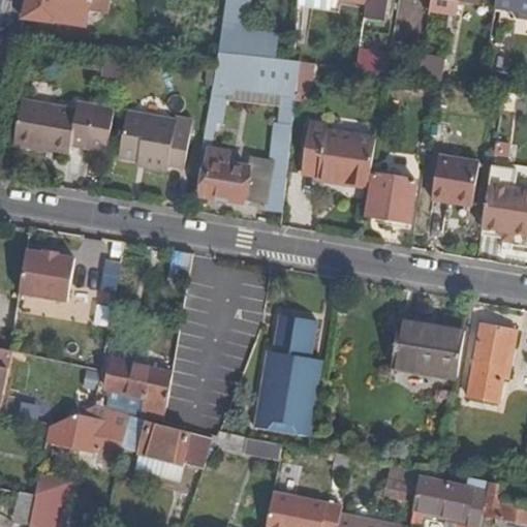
[(26,0),(22,18),(85,27),(88,0),(26,0)]
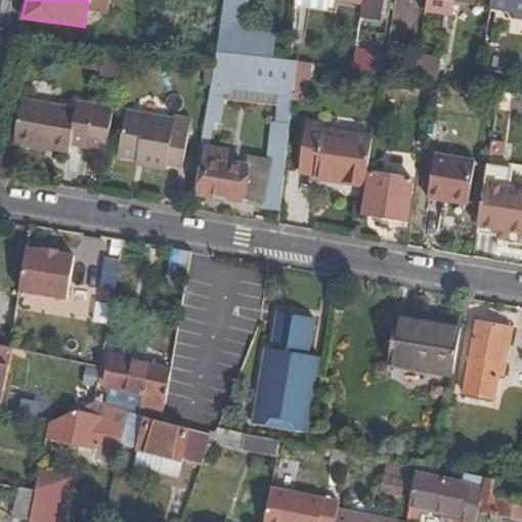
[(222,0),(216,50),(271,56),(274,35),(261,33),(261,28),(243,26),(246,0),(222,0)]
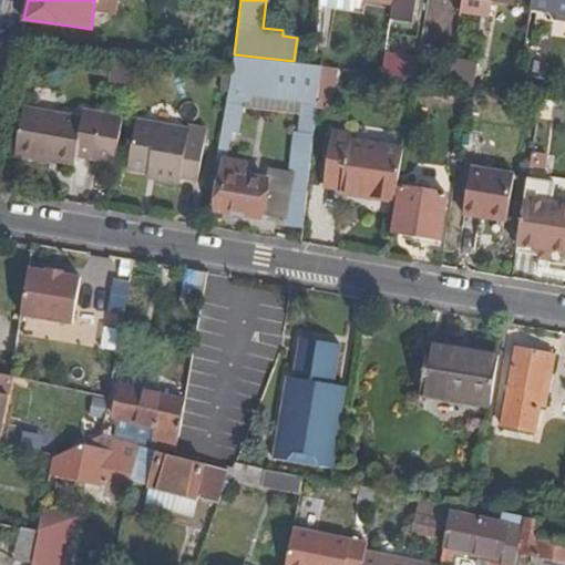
[(391,0),(390,6),(389,17),(409,19),(412,0),(391,0)]
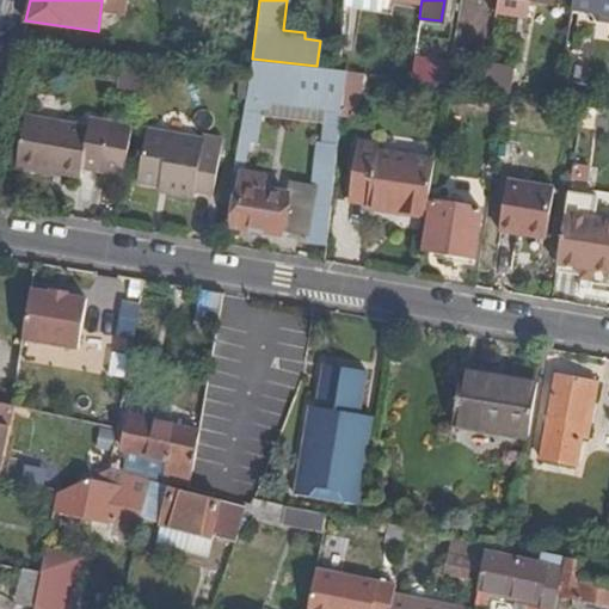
[(571,0),(570,8),(591,11),(596,19),(608,20),(608,0),(571,0)]
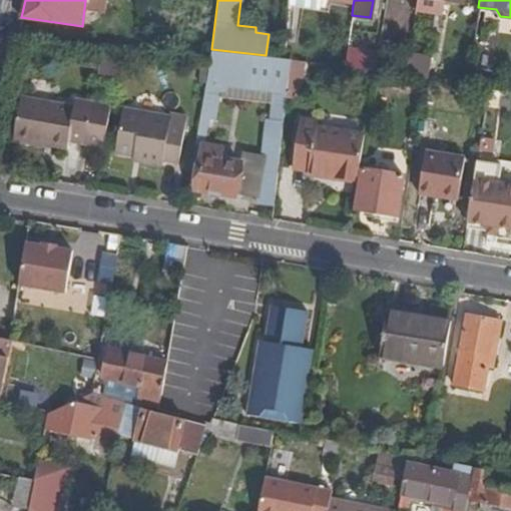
[(266,55),(211,49),(211,50),(283,58),(285,37),(269,34),(266,55)]
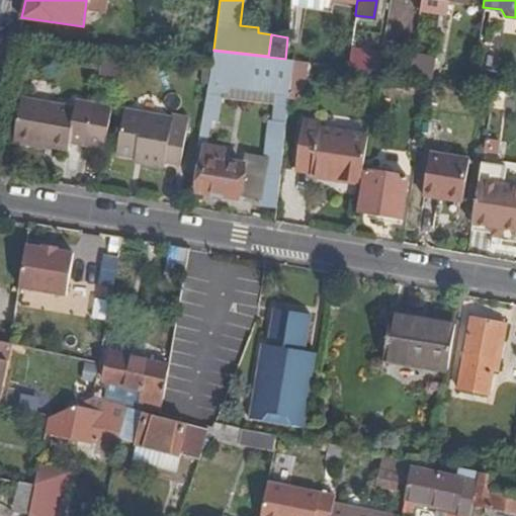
[(123,50),(107,48),(101,80),(116,83),(123,50)]
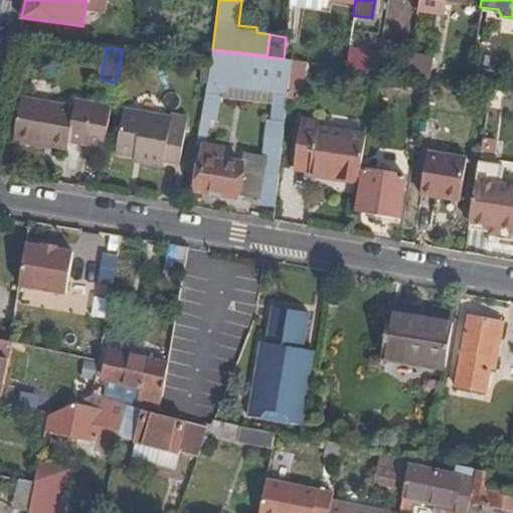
[(212,50),(211,55),(210,58),(206,82),(206,84),(275,94),(273,106),(272,121),(268,121),(258,206),(274,208),(287,90),(291,59),(284,58),(212,50)]
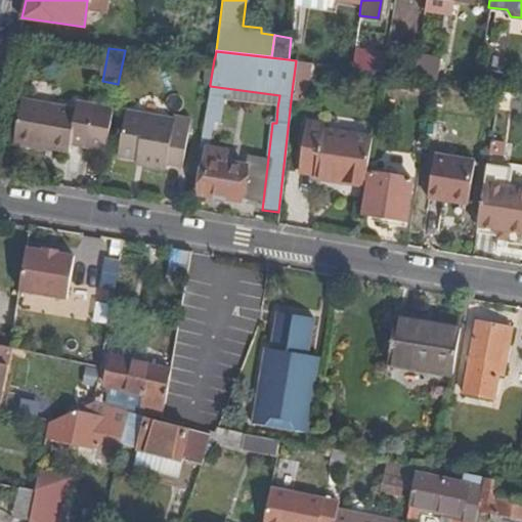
[(414,78),(432,81),(436,82),(439,58),(417,54),(414,78)]
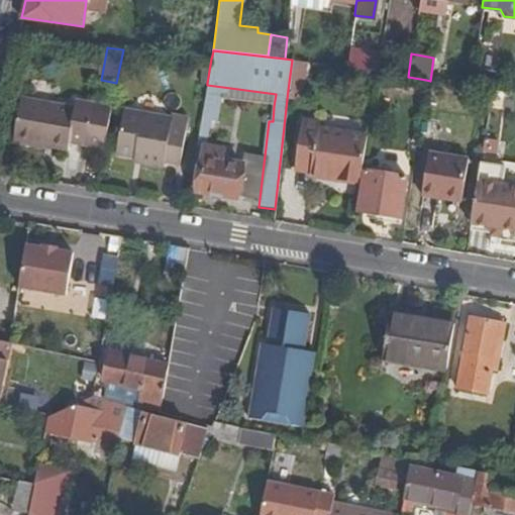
[(347,55),(345,68),(377,73),(379,60),(347,55)]
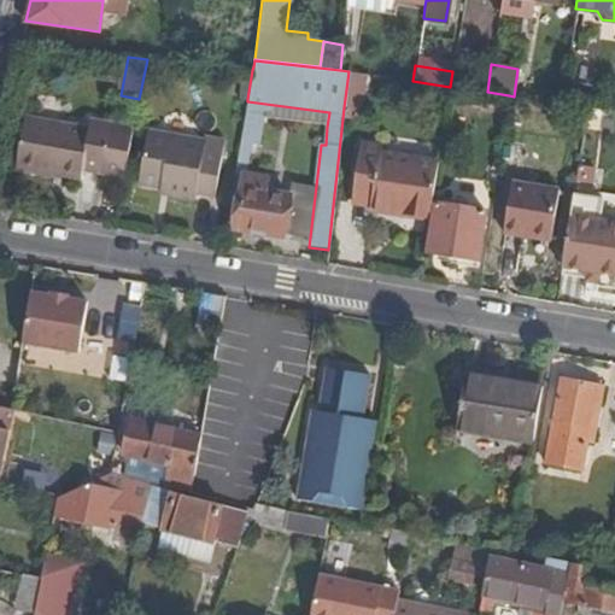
[(247,99),(252,70),(244,69),(239,97),(247,99)]
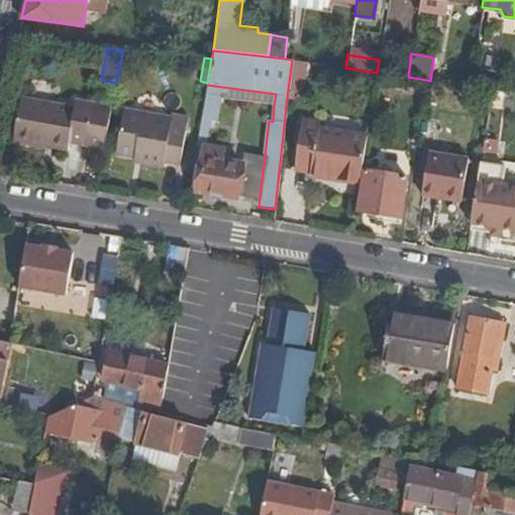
[(292,59),(292,60),(288,90),(299,92),(303,62),(292,59)]
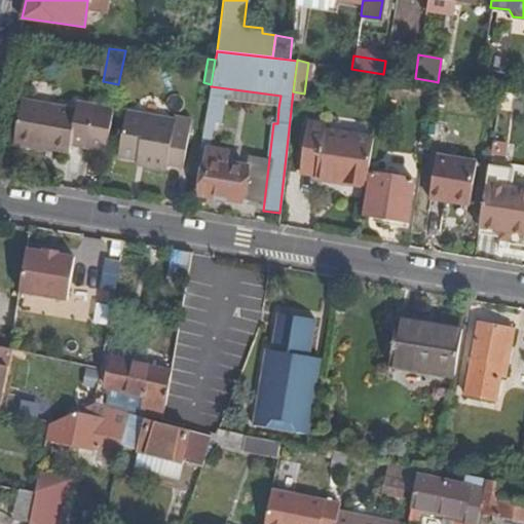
[(281,96),(211,86),(210,94),(224,95),(223,101),(278,108),(281,96)]
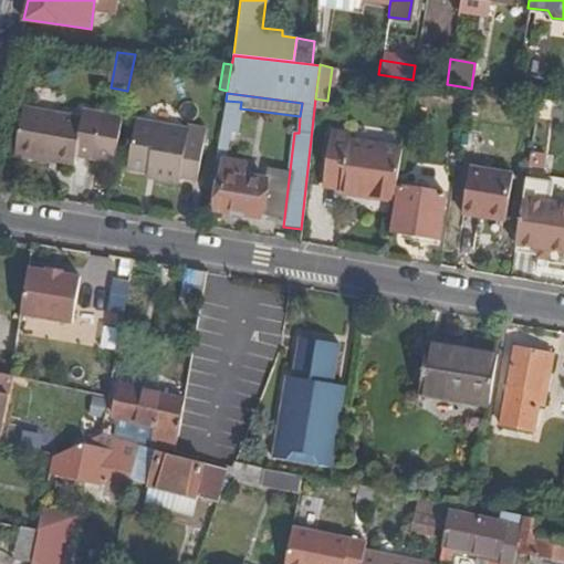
[(241,102),(226,101),(218,144),(226,145),(229,131),(232,132),(237,133),(240,108),(241,102)]
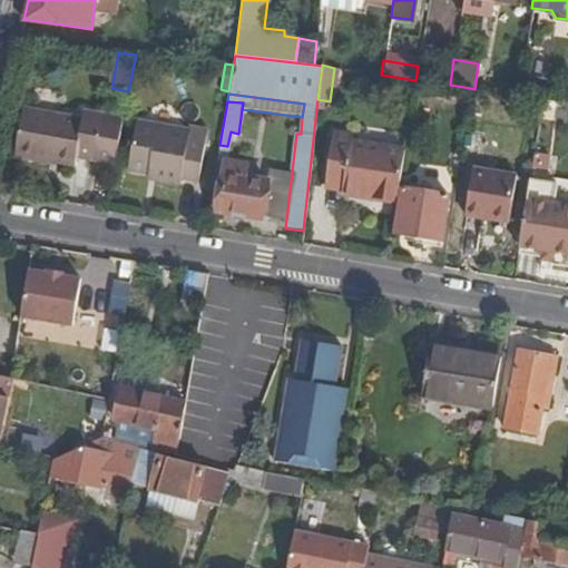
[(94,160),(101,115),(101,114),(84,110),(82,118),(22,108),(15,154),(75,165),(77,157),(94,160)]
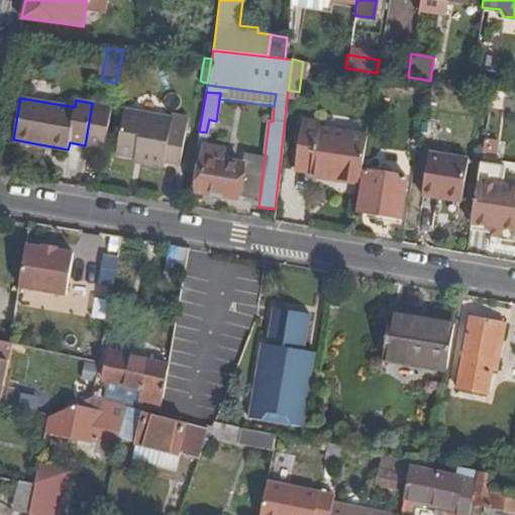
[(85,145),(105,149),(112,108),(92,104),(85,145)]
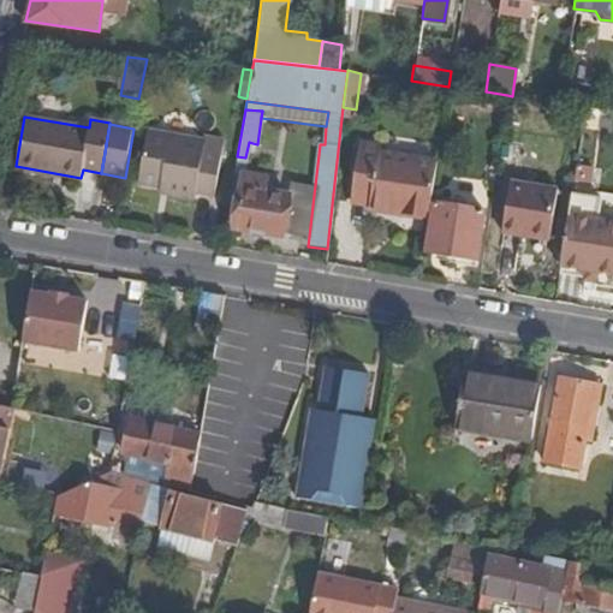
[(167,194),(195,198),(196,192),(214,196),(224,141),(206,137),(204,142),(148,131),(140,183),(168,188),(167,194)]
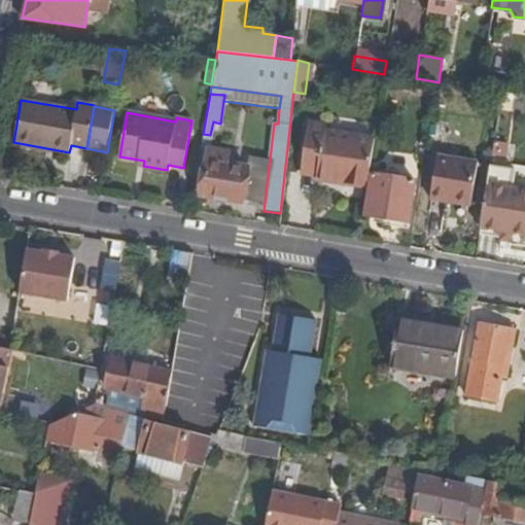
[(201,147),(211,149),(216,123),(213,121),(210,135),(203,134),(201,147)]
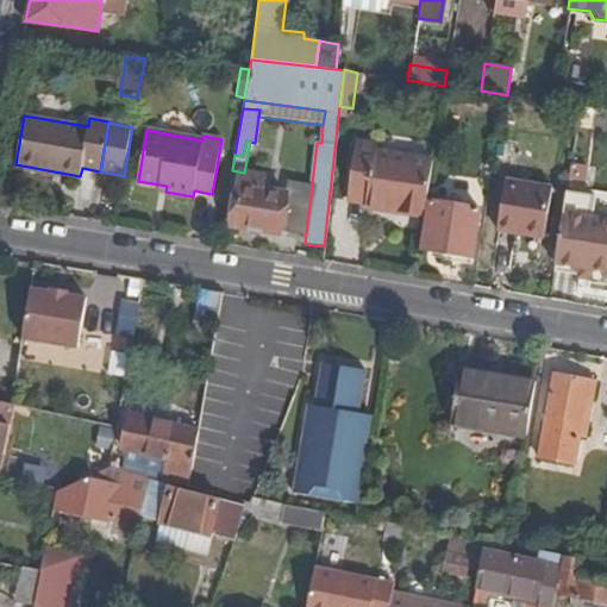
[(398,213),(424,216),(432,160),(376,150),(376,145),(356,142),(348,200),(398,208),(398,213)]
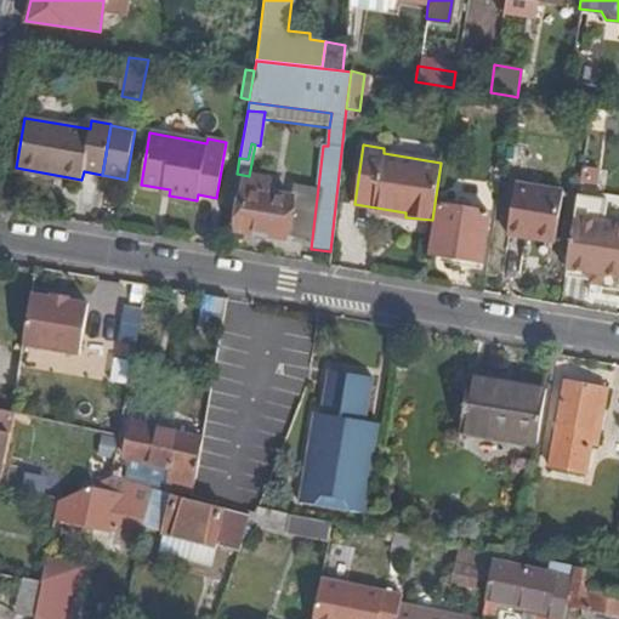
[(237,174),(227,226),(238,227),(238,228),(283,237),(290,197),(266,192),(268,180),(249,176),(237,174)]
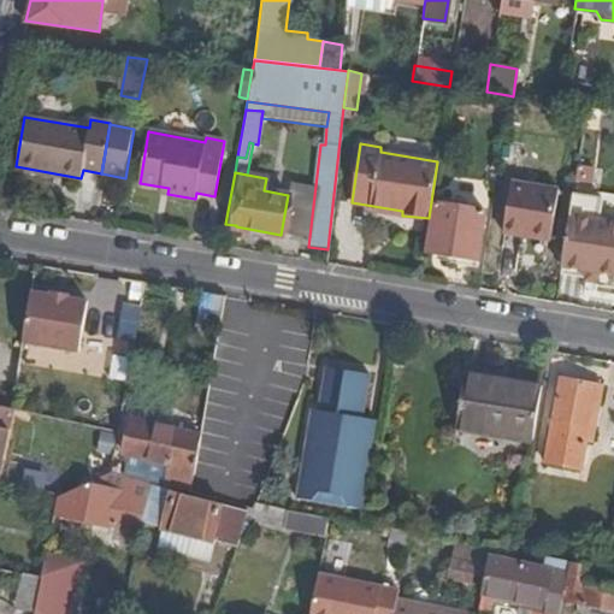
[(549,238),(559,187),(511,179),(502,230),(549,238)]
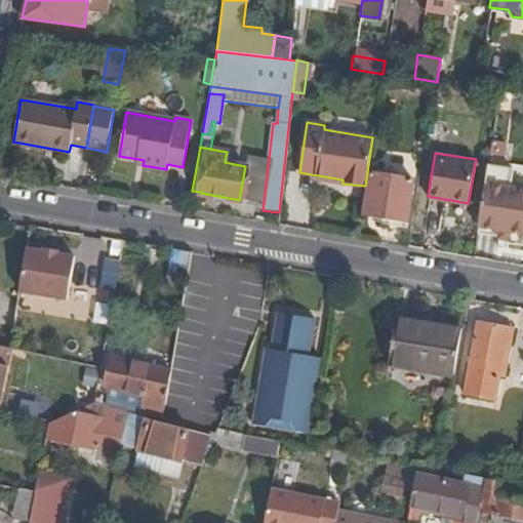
[(483,189),(477,226),(522,233),(522,188),(510,186),(512,167),(487,164),(483,189)]
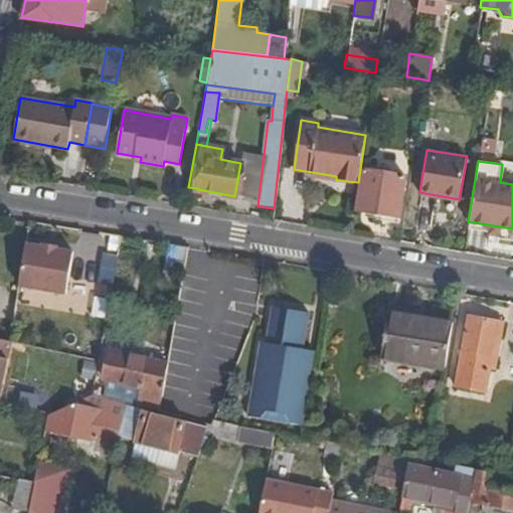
[(397,222),(404,176),(363,169),(357,209),(366,210),(366,216),(397,222)]
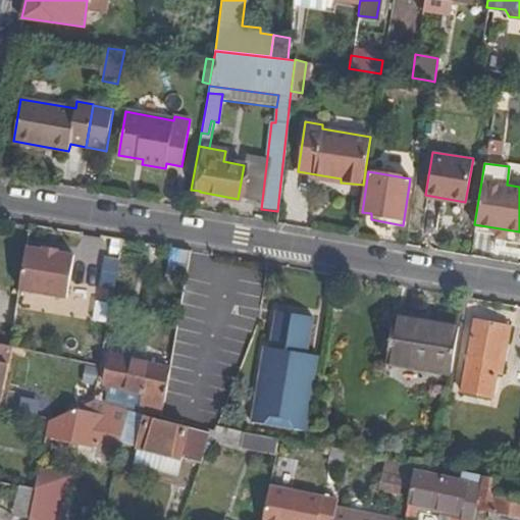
[(519,231),(474,224),(473,231),(519,239),(519,231)]
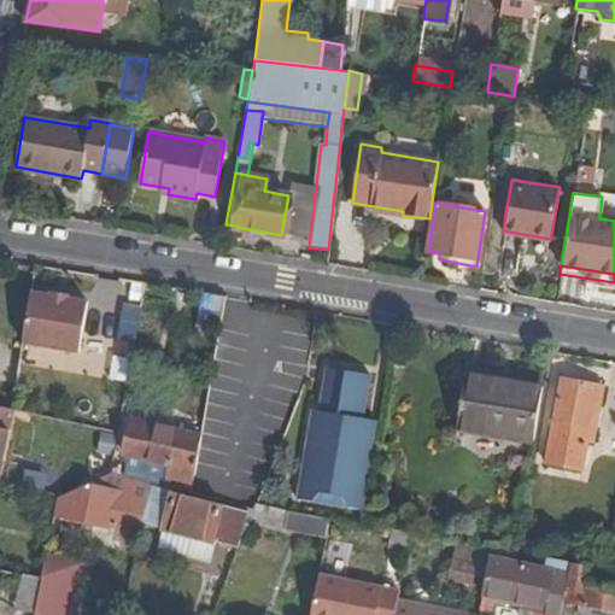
[(144,281),(126,279),(124,291),(141,293),(144,281)]
